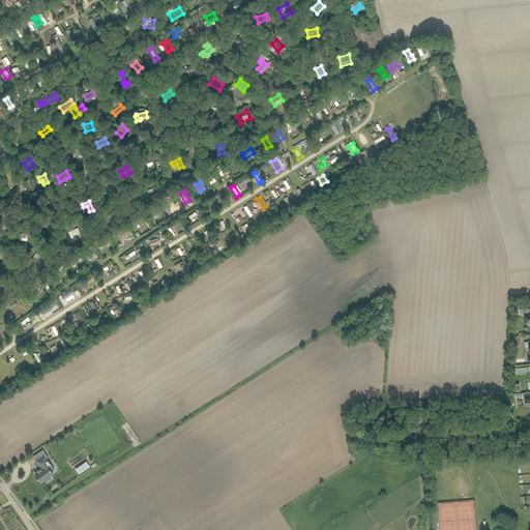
[(248,206),(242,210),(245,215),(248,213),(251,216),(253,214),(248,206)]
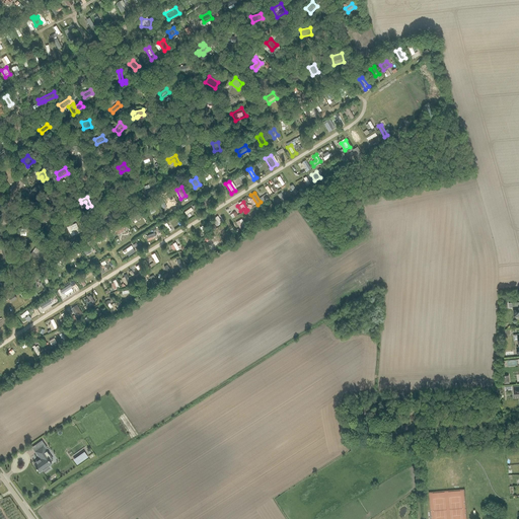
[(151,203),(146,206),(151,214),(156,211),(151,203)]
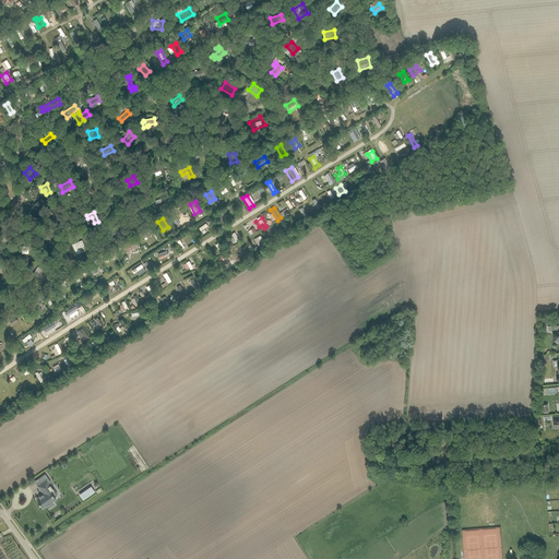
[(115,240),(126,233),(123,229),(121,232),(118,227),(115,230),(118,235),(114,238),(115,240)]
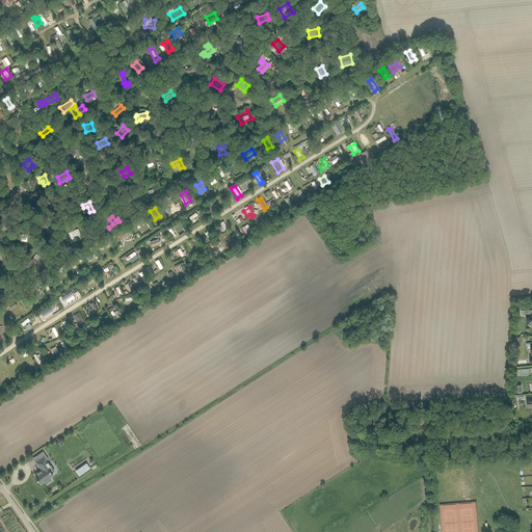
[(133,221),(136,227),(142,222),(139,217),(133,221)]
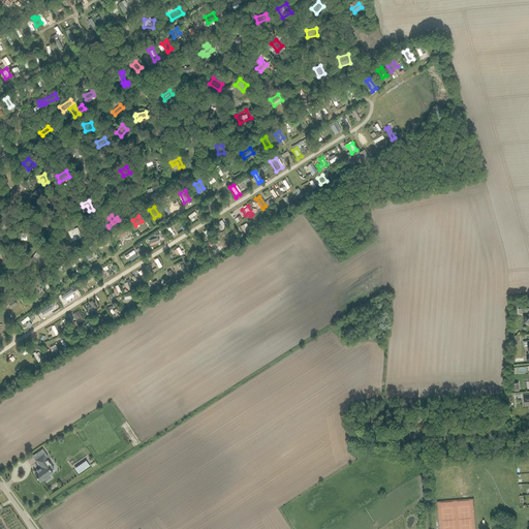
[(222,220),(218,223),(223,230),(227,227),(222,220)]
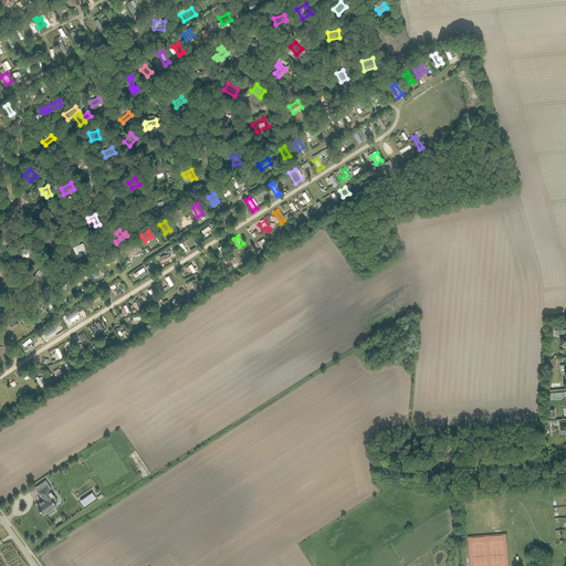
[(264,237),(259,240),(266,251),(271,248),(264,237)]
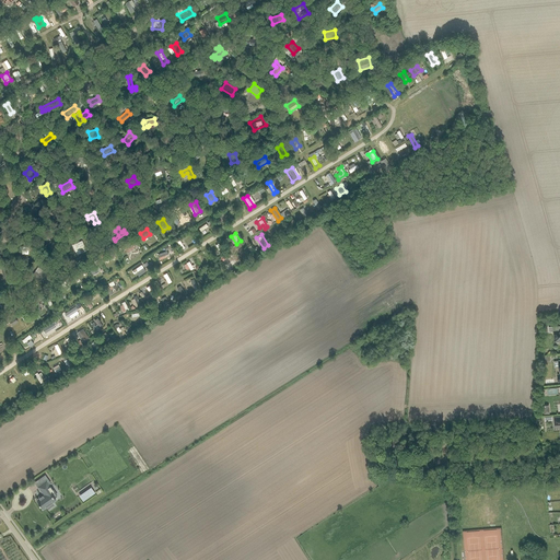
[(121,247),(126,254),(136,247),(133,245),(138,242),(136,238),(121,247)]
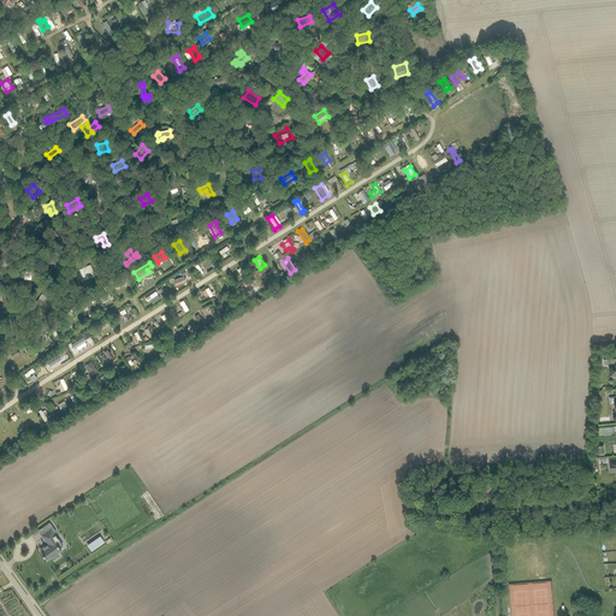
[(199,264),(194,266),(201,277),(205,274),(199,264)]
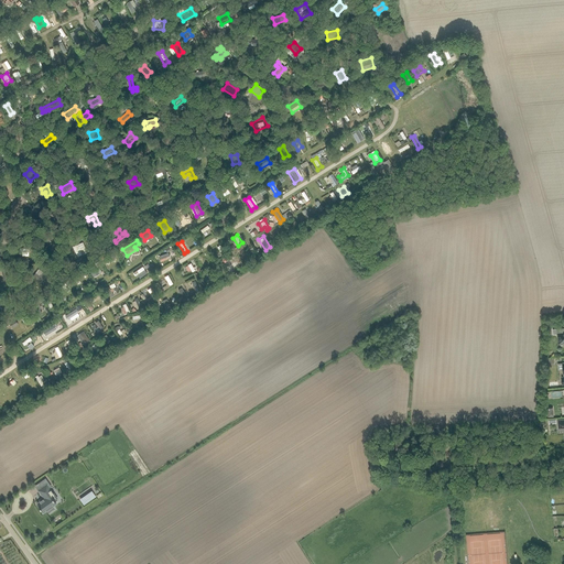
[(84,242),(73,247),(75,252),(80,250),(83,255),(88,252),(84,242)]
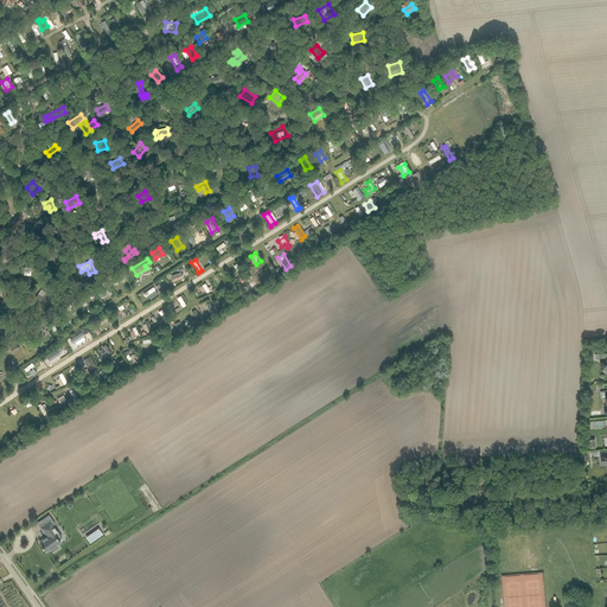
[(236,263),(232,267),(238,276),(243,273),(236,263)]
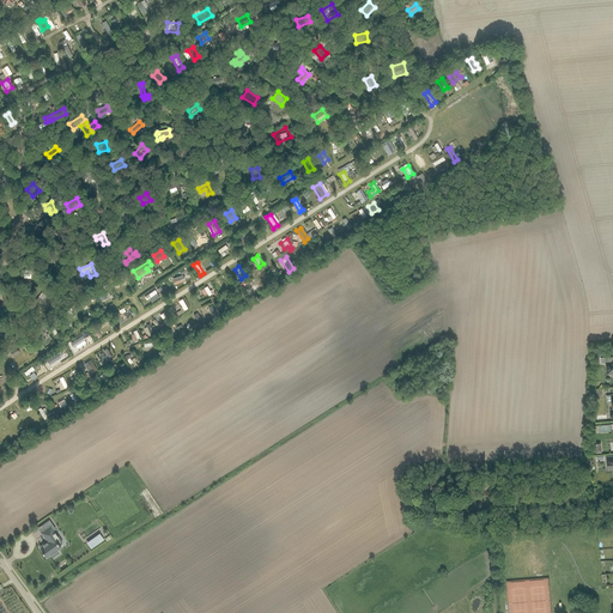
[(268,268),(261,274),(266,280),(273,275),(268,268)]
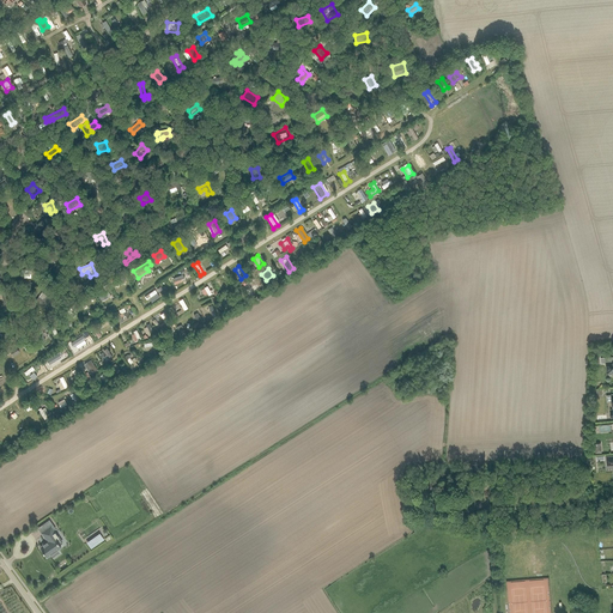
[(108,298),(104,291),(98,293),(102,301),(108,298)]
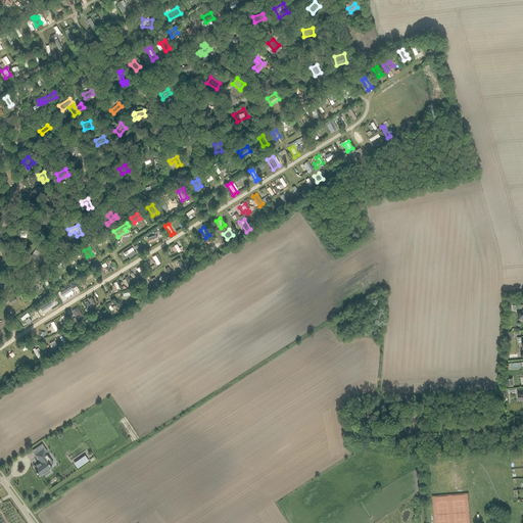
[(38,263),(44,255),(40,252),(38,256),(33,253),(31,256),(38,263)]
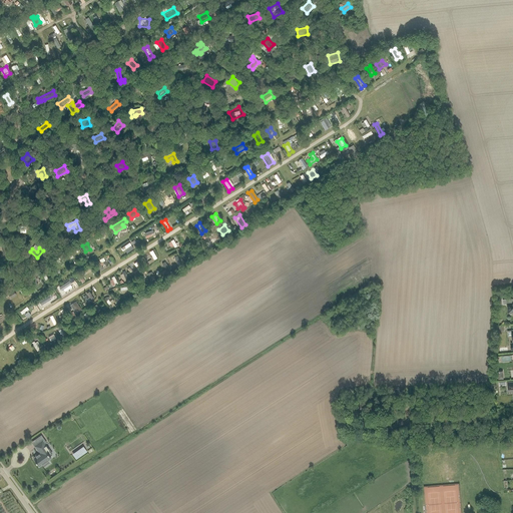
[(189,248),(184,251),(189,260),(194,257),(189,248)]
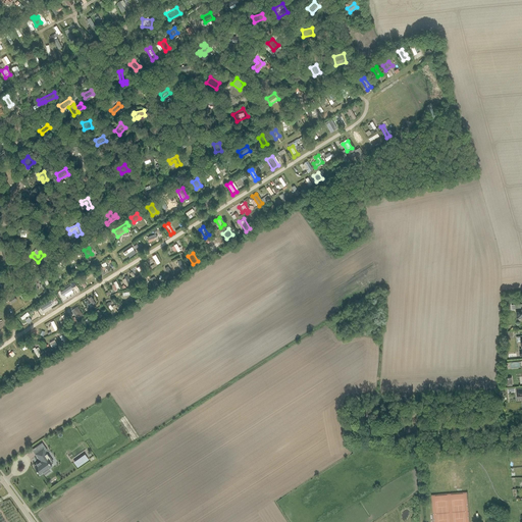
[(58,262),(56,265),(62,271),(64,268),(58,262)]
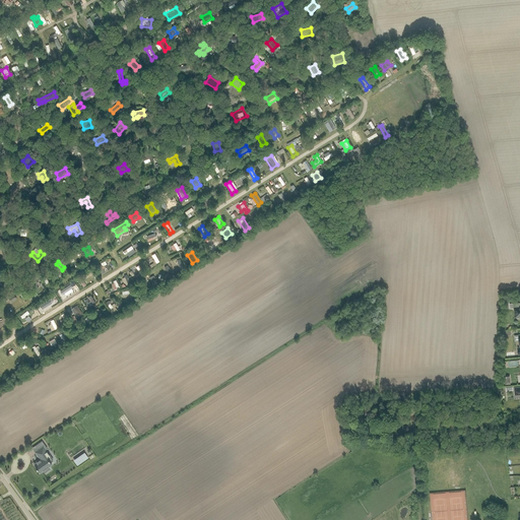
[(96,267),(102,274),(106,272),(104,270),(101,264),(96,267)]
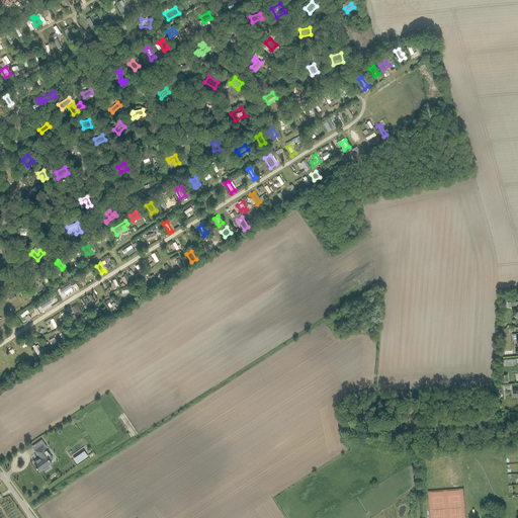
[(168,272),(162,276),(164,279),(173,273),(167,264),(164,266),(168,272)]
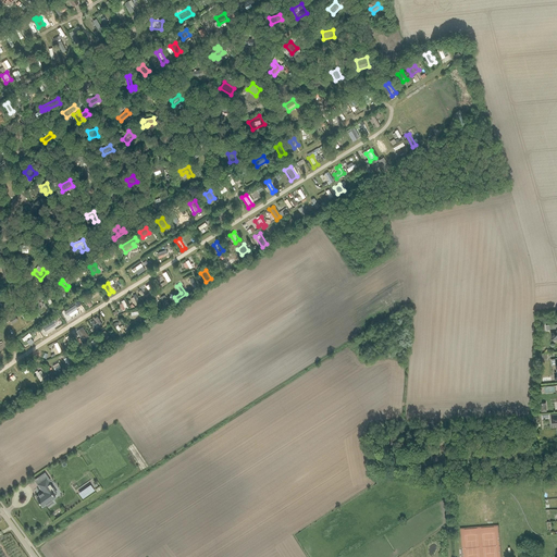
[(136,294),(134,295),(134,297),(131,298),(133,304),(135,302),(136,305),(140,302),(136,294)]
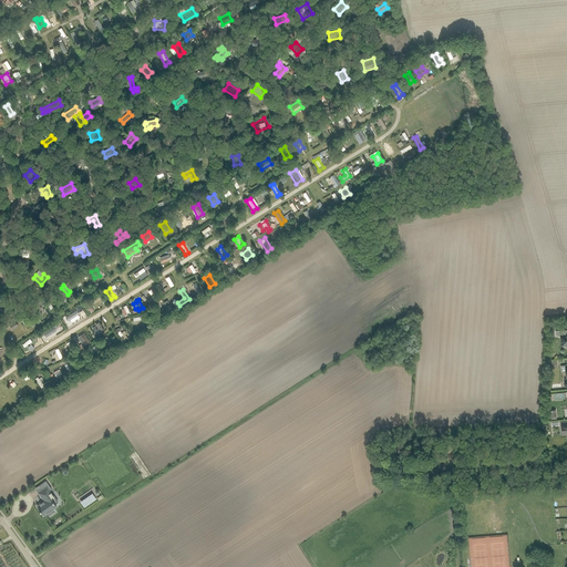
[(42,309),(39,303),(32,308),(38,318),(42,315),(40,310),(42,309)]
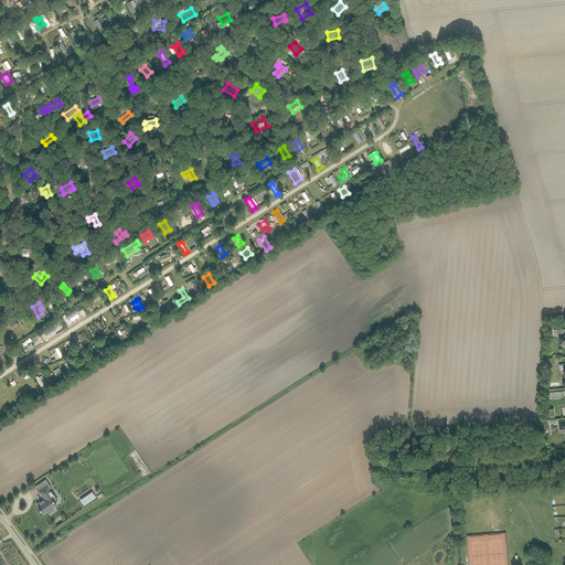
[(77,311),(70,316),(73,320),(81,315),(77,311)]
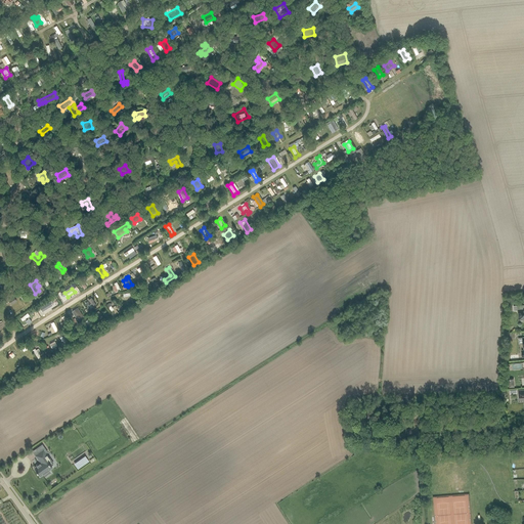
[(16,296),(15,293),(9,296),(10,299),(8,300),(11,305),(17,302),(15,297),(16,296)]
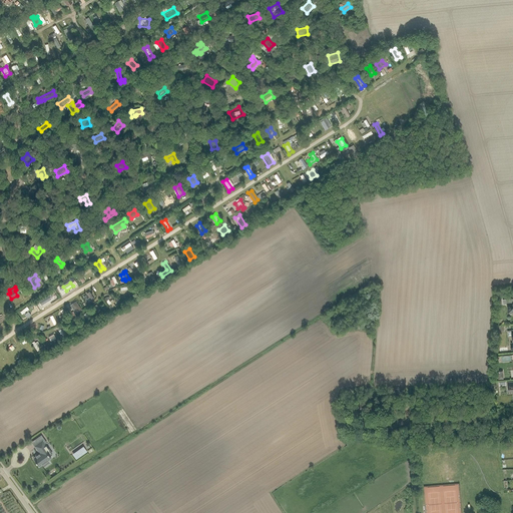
[(22,288),(19,290),(24,298),(27,296),(22,288)]
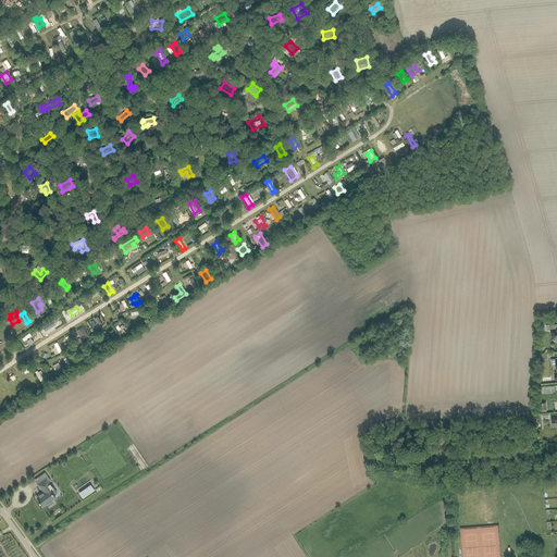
[(97,316),(93,318),(95,321),(90,323),(93,326),(97,324),(99,329),(103,325),(97,316)]
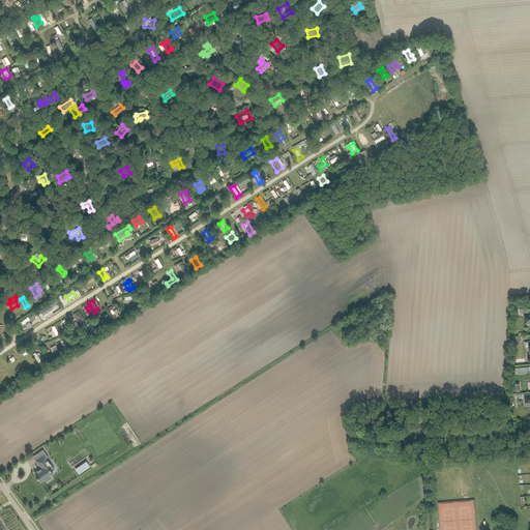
[(113,310),(110,312),(113,317),(112,317),(115,321),(120,318),(117,314),(116,315),(113,310)]
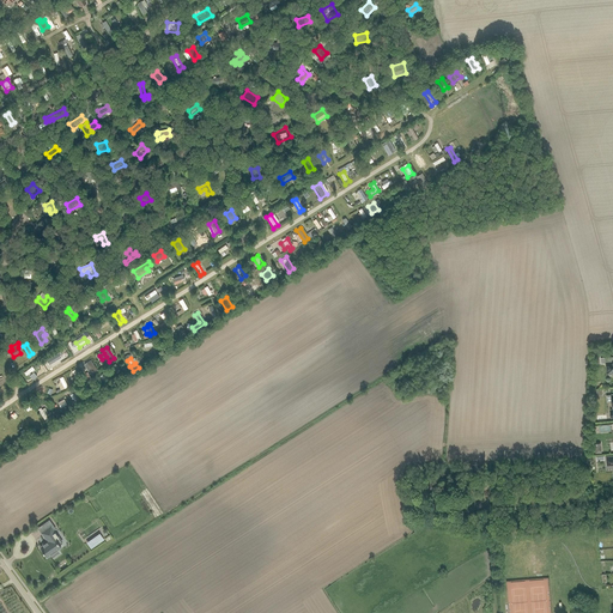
[(91,359),(87,363),(93,374),(98,370),(91,359)]
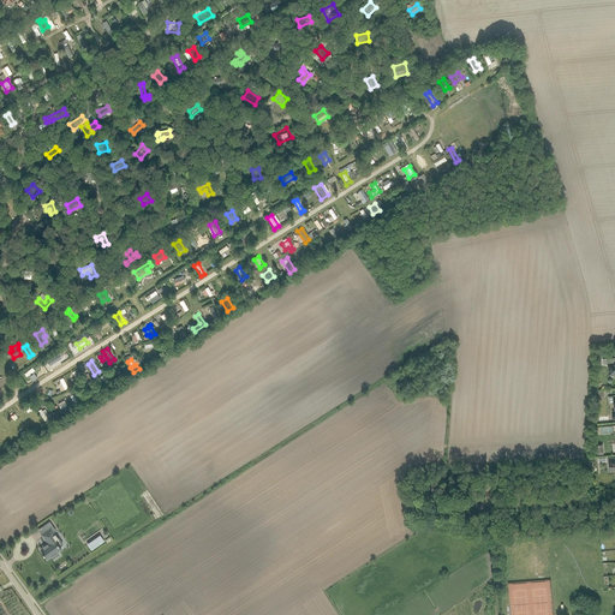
[(59,386),(61,393),(66,390),(65,388),(69,387),(64,378),(60,381),(61,382),(60,383),(60,384),(59,386)]
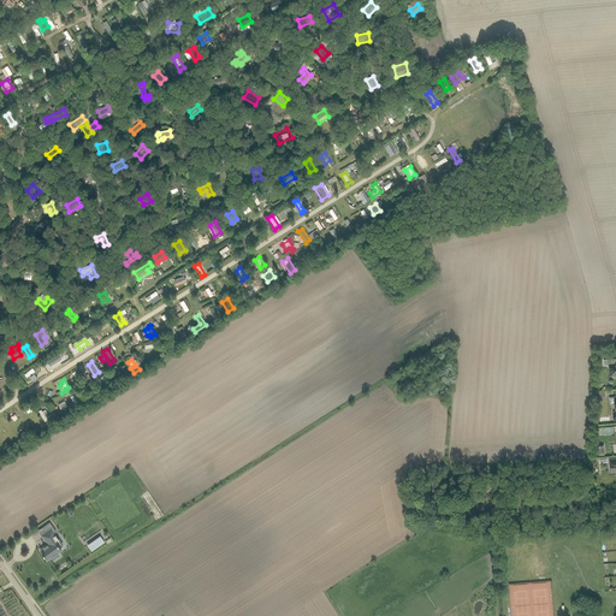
[(76,394),(69,396),(72,404),(80,401),(76,394)]
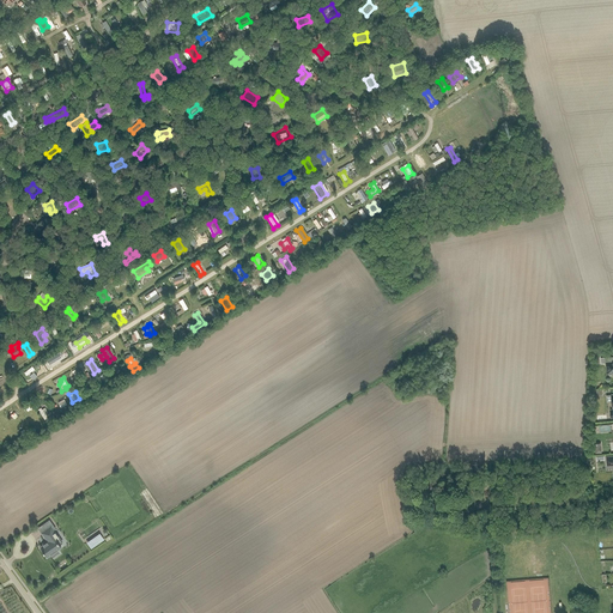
[(64,398),(56,400),(61,408),(67,406),(64,398)]
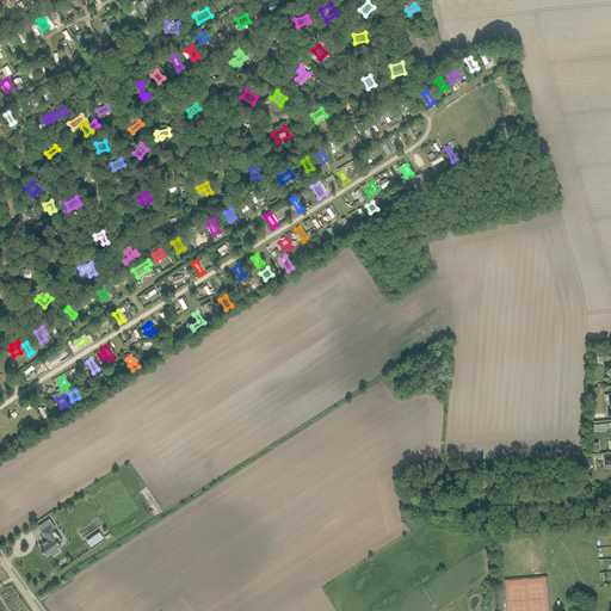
[(42,407),(38,409),(45,419),(53,415),(47,407),(43,409),(42,407)]
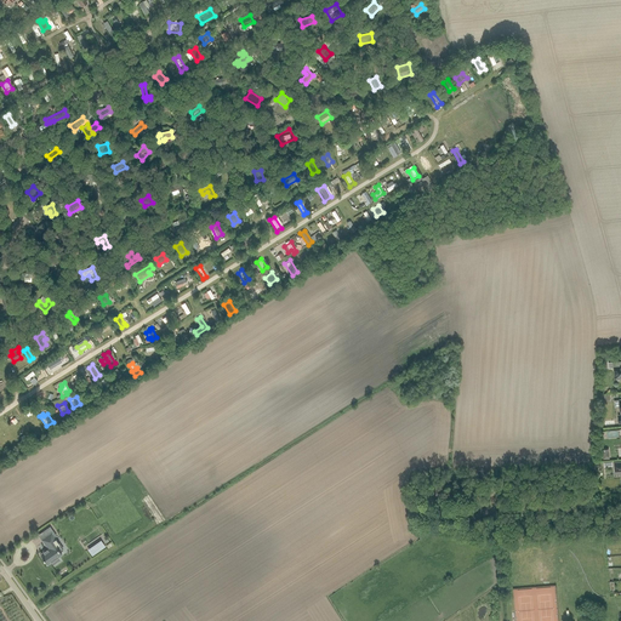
[(41,554),(43,557),(49,565),(53,560),(53,559),(56,557),(57,558),(63,554),(58,547),(61,545),(55,535),(51,528),(44,533),(49,539),(44,542),(47,546),(50,548),(41,554)]
